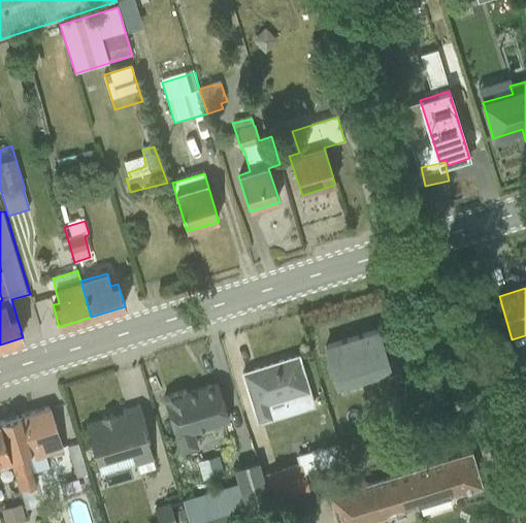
[(389,372),(376,333),(326,349),(337,388),(389,372)]
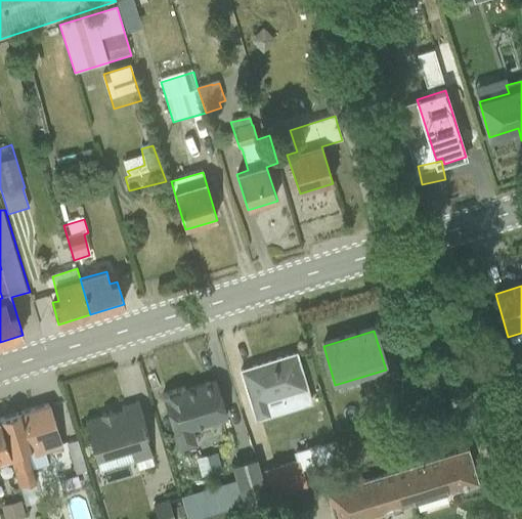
[(307,391),(296,355),(241,372),(256,422),(272,418),(271,414),(280,411),(277,400),(307,391)]
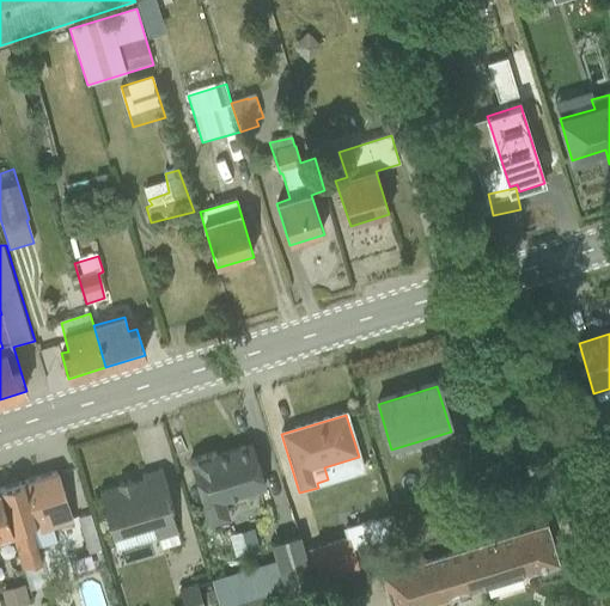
[(266,489),(252,447),(218,457),(217,454),(190,463),(211,526),(230,520),(224,502),(266,489)]
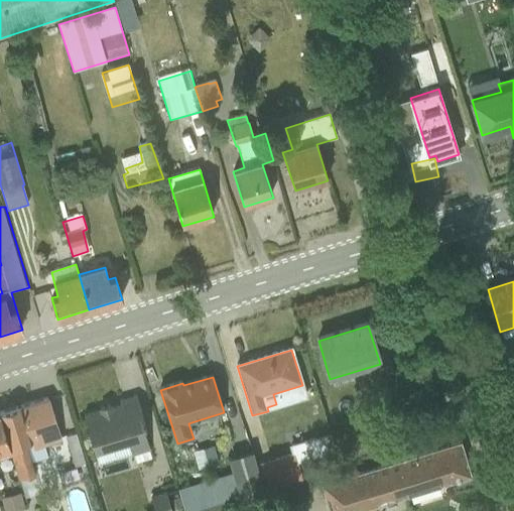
[(150,451),(136,396),(120,400),(122,405),(113,407),(113,405),(99,409),(99,411),(84,416),(99,465),(150,451)]
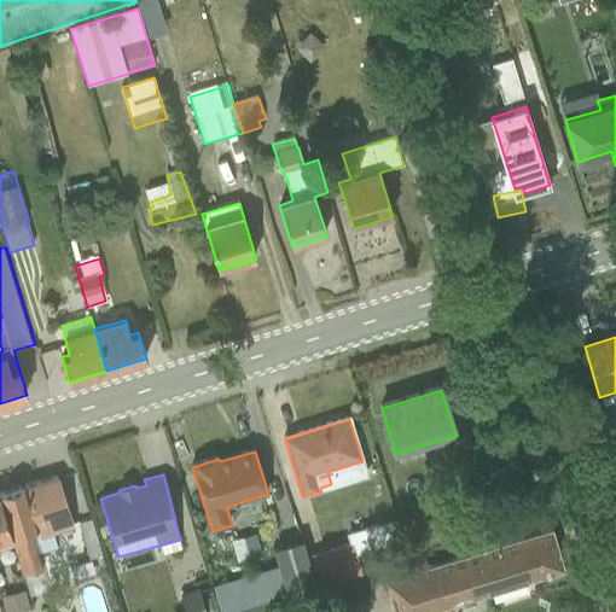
[(0,496),(15,548),(24,576),(51,566),(48,553),(58,549),(54,535),(76,529),(58,477),(0,496)]
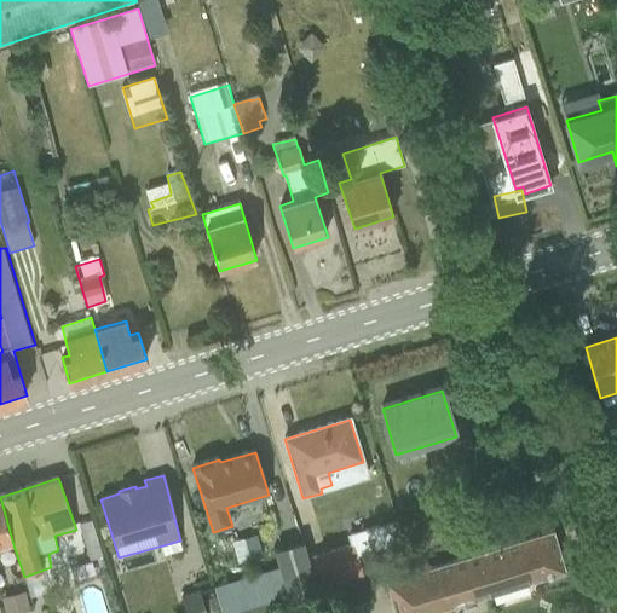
[(0,497),(0,553),(15,549),(0,497)]
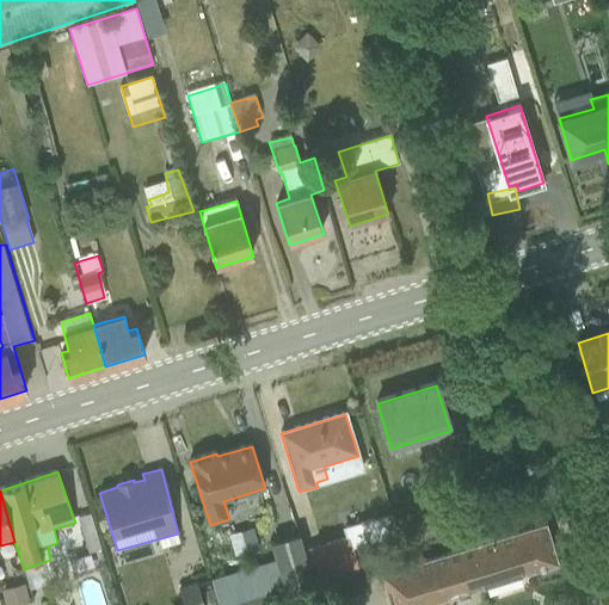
[(90,556),(103,551),(91,516),(78,519),(90,556)]
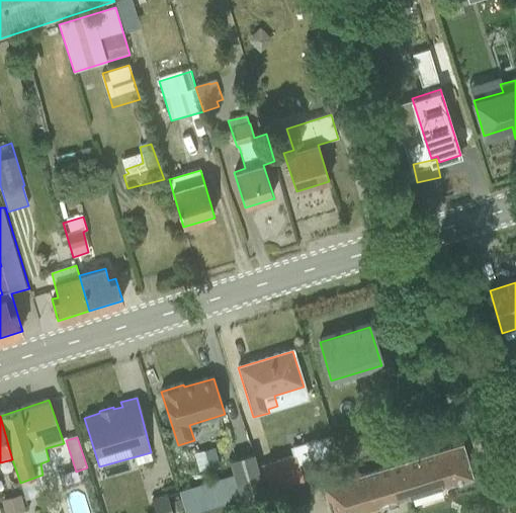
[(290,449),(292,457),(296,455),(299,465),(336,454),(331,437),(290,449)]
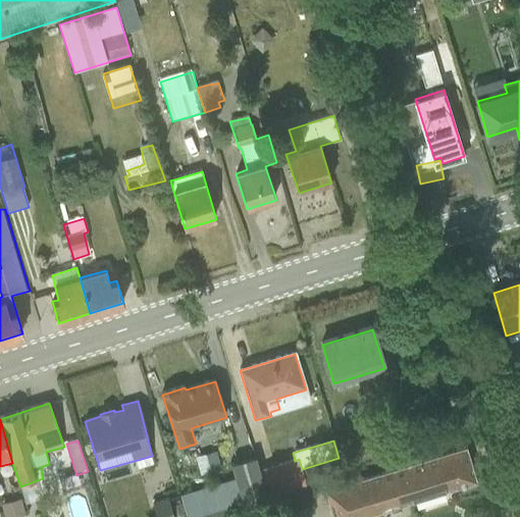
[(477,483),(467,449),(324,490),(332,516),(368,516),(458,489),(477,483)]
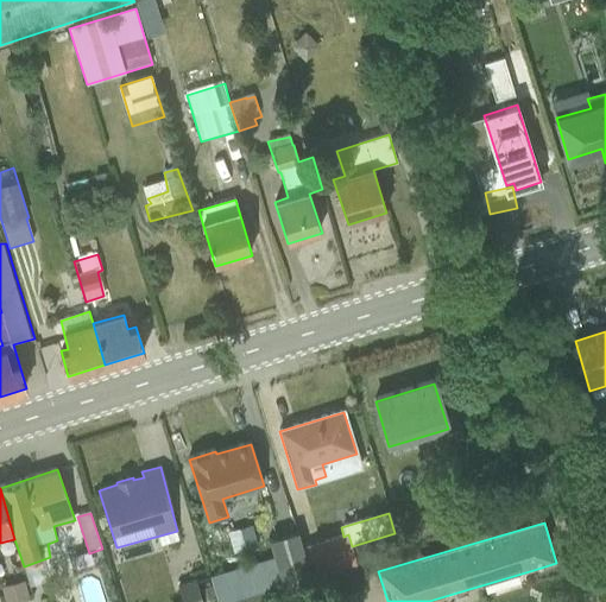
[(235,553),(258,547),(251,527),(229,533),(235,553)]
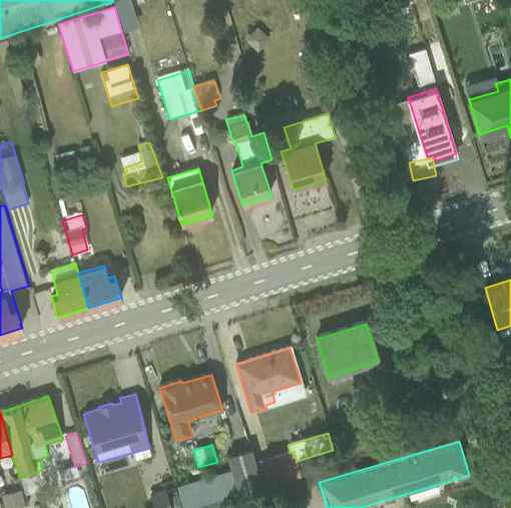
[(198,507),(263,488),(256,463),(250,450),(226,457),(230,469),(178,487),(184,507),(198,507)]
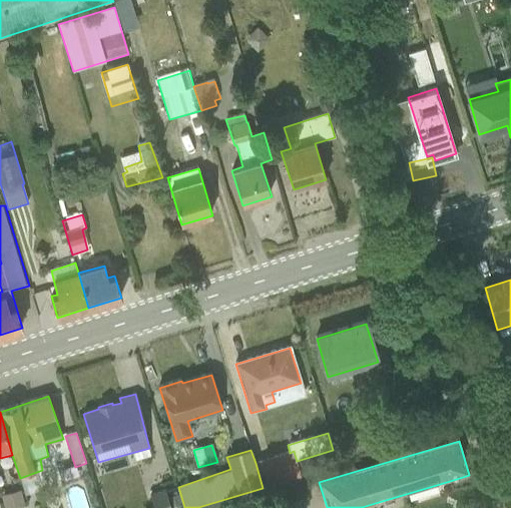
[(256,463),(263,488),(301,477),(297,461),(294,451),(290,453),(256,463)]
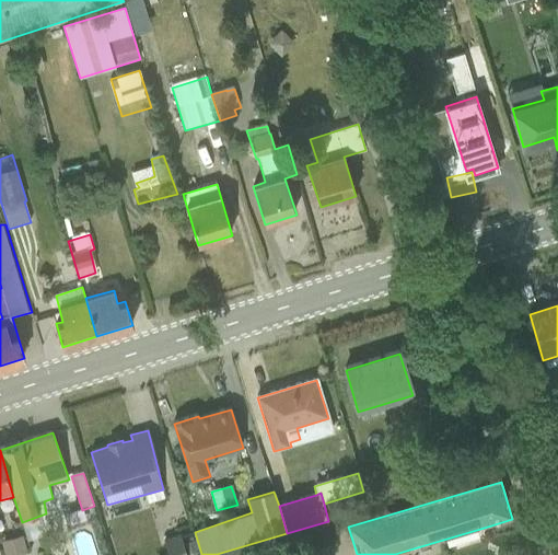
[(515,518),(512,519),(491,525),(495,534),(518,525),(515,518)]
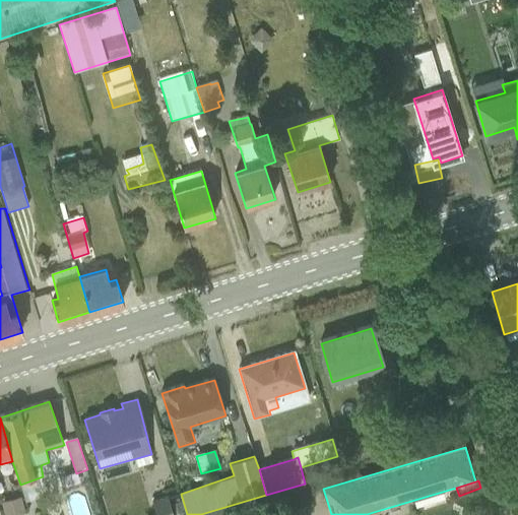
[(266,495),(268,504),(271,514),(284,514),(312,505),(305,484),(266,495)]
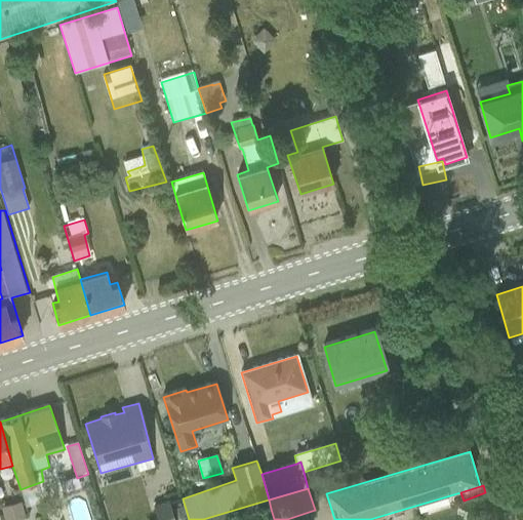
[(237,519),(271,509),(269,500),(203,519),(237,519)]
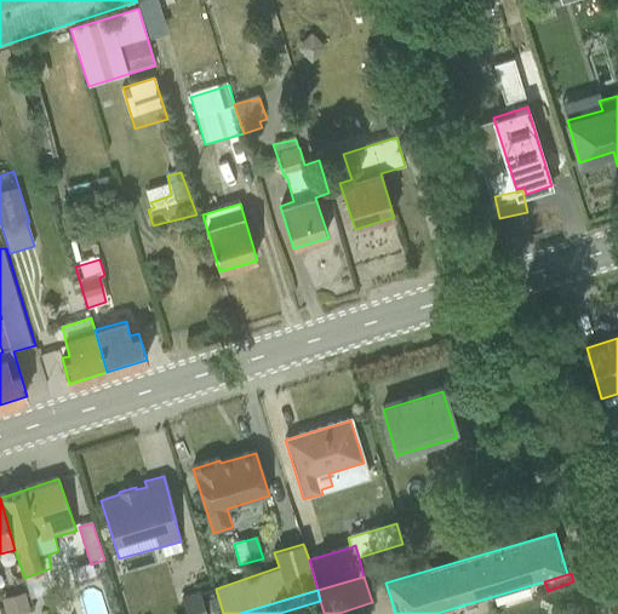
[(21,613),(32,609),(27,592),(0,601),(4,613),(21,613)]
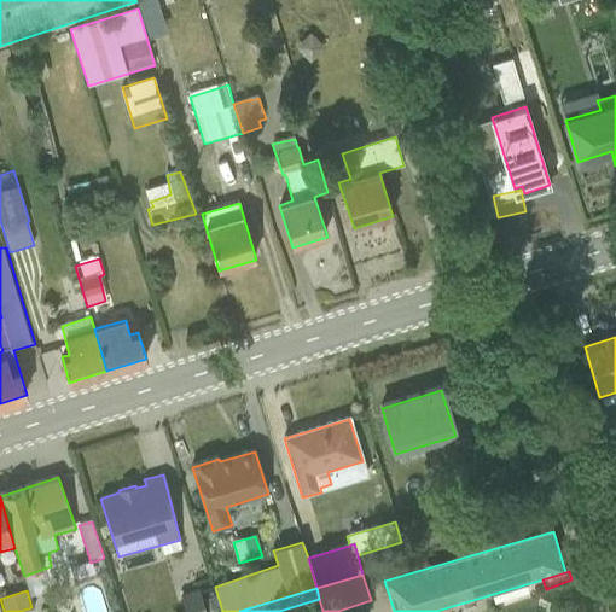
[(205,611),(199,590),(181,596),(186,611),(205,611)]
